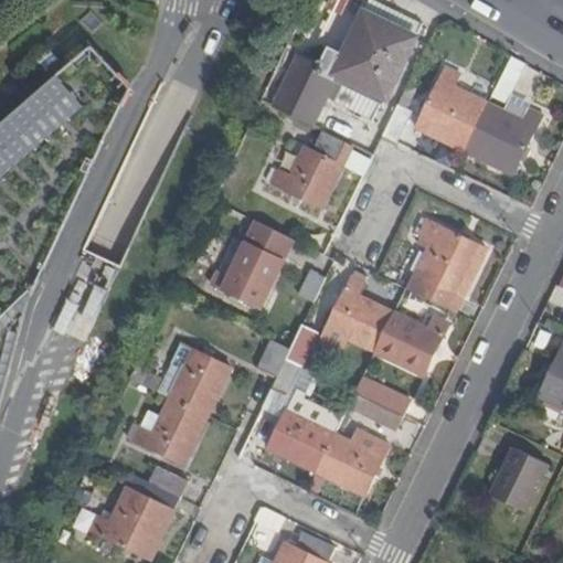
[(316,68),(283,51),(261,98),(301,119),(324,75),(332,80),(336,74),(385,97),(423,22),(395,9),(376,0),(368,0),(343,53),(328,45),(316,68)]
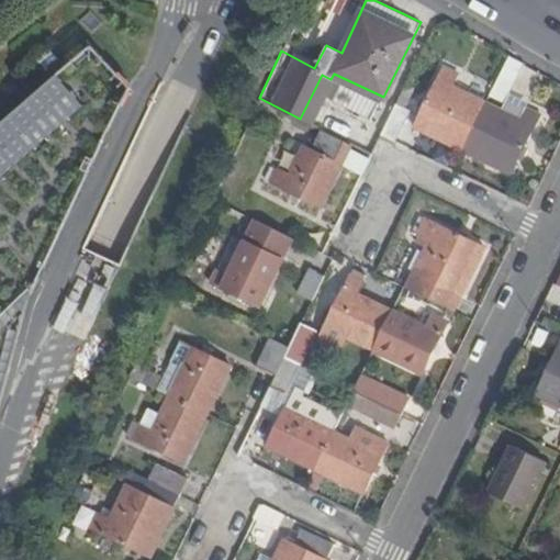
[(457,73),(443,65),(414,125),(462,148),(484,102),(458,89),(462,79),(456,75),(457,73)]
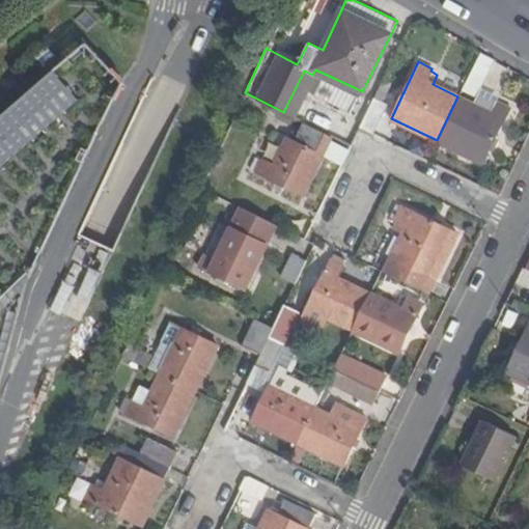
[(0,169),(77,100),(51,74),(0,116),(0,169)]
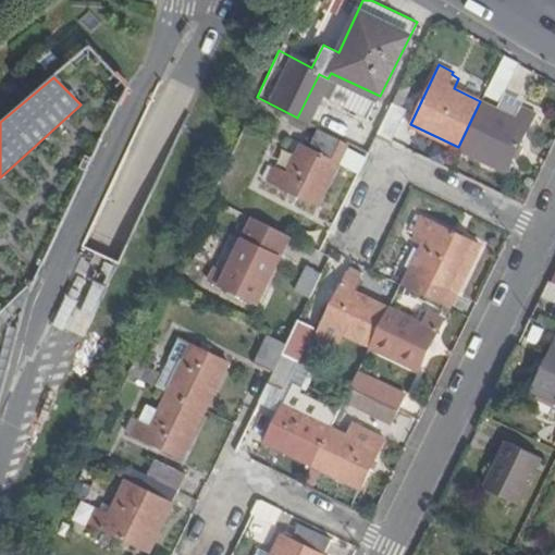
[(495,108),(480,101),(458,147),(506,170),(533,111),(502,96),(495,108)]
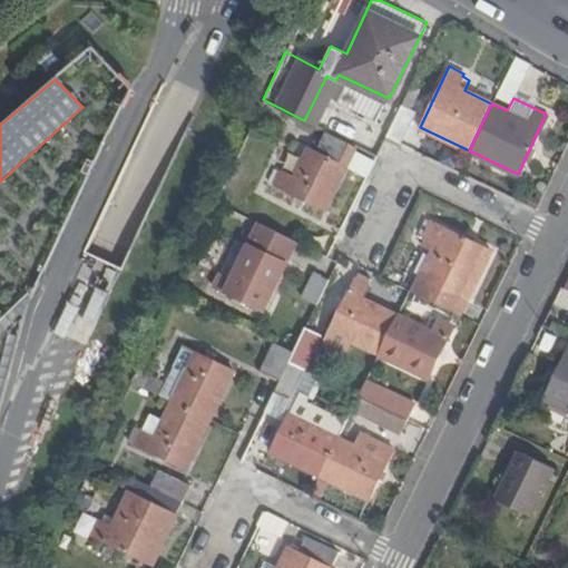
[(281,172),(273,168),(267,180),(324,208),(345,165),(365,176),(373,160),(353,148),(355,145),(325,130),(315,152),(309,147),(294,176),(282,169),(281,172)]
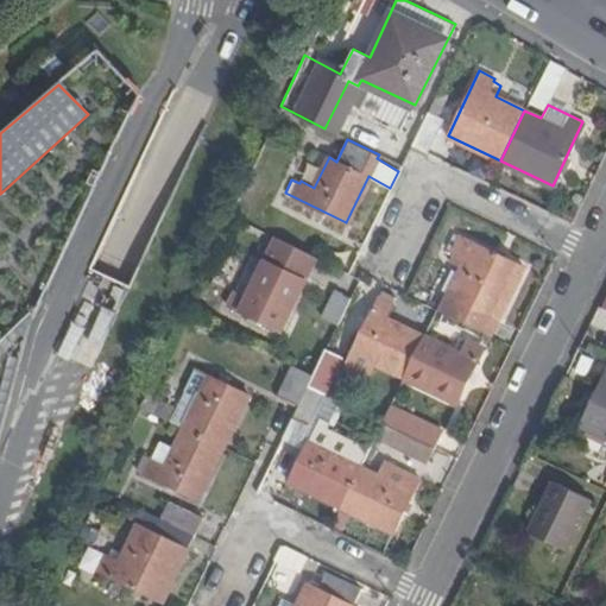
[(453,232),(444,247),(453,252),(448,259),(461,266),(440,310),(490,335),(523,266),(453,232)]
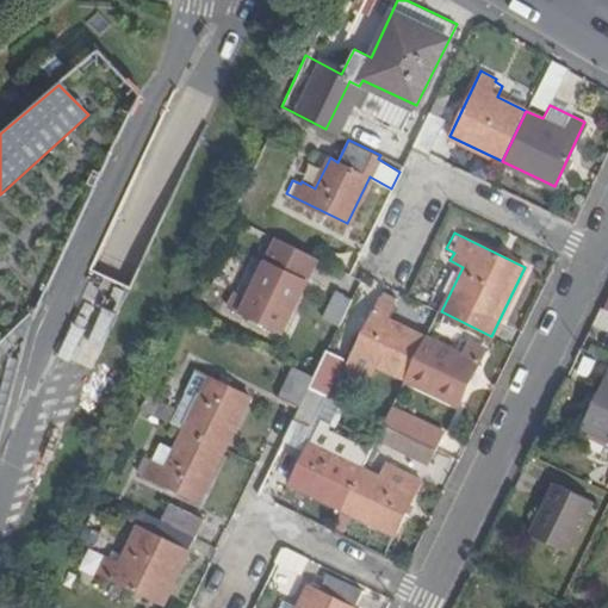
[(316,258),(275,237),(246,298),(233,291),(225,306),(279,333),(316,258)]
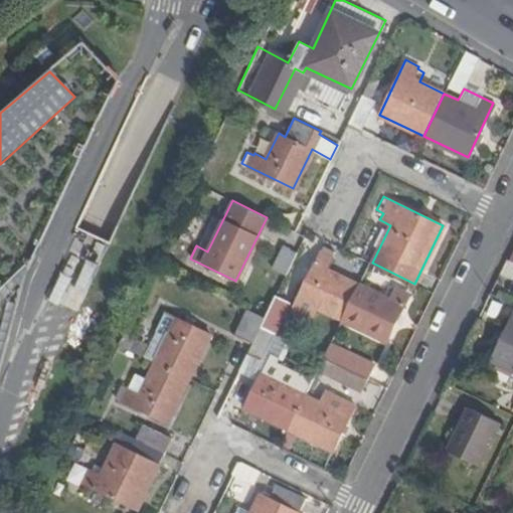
[(296,250),(284,245),(273,269),(285,275),(296,250)]
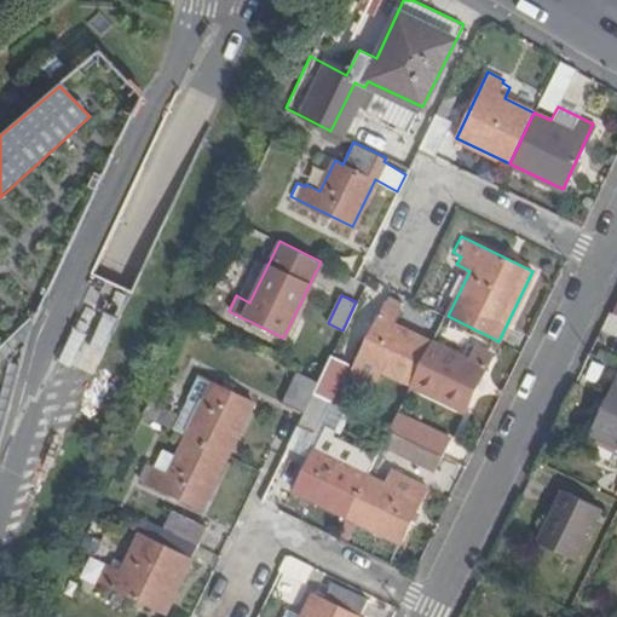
[(402,301),(387,295),(357,357),(410,382),(431,341),(393,323),(399,310),(398,310),(402,301)]
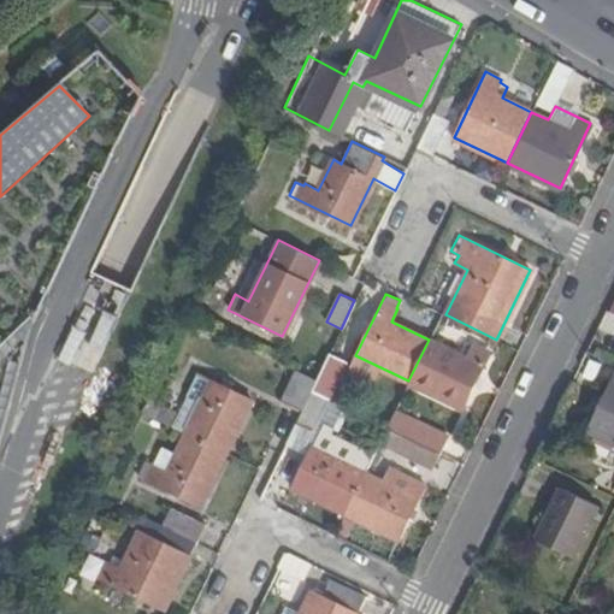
[(458,354),(429,340),(408,381),(461,406),(488,350),(464,340),(458,354)]
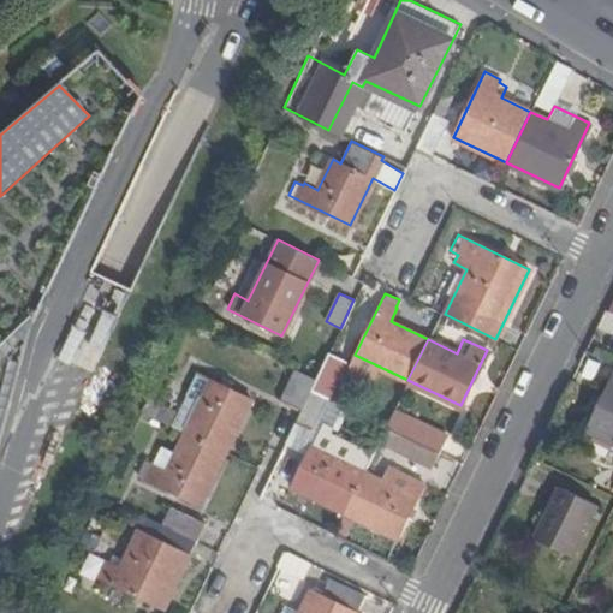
[(345,361),(328,352),(315,380),(310,390),(326,398),(328,399),(345,361)]
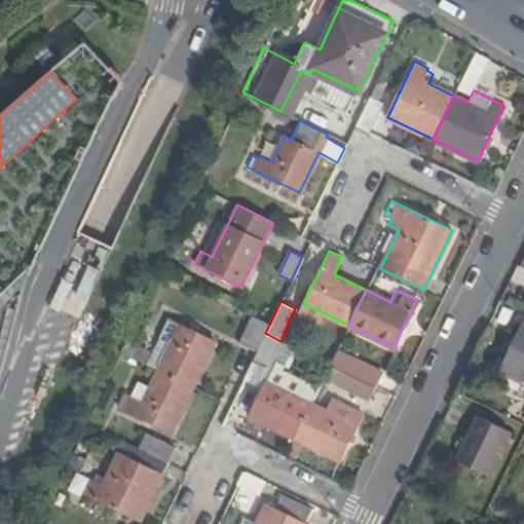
[(215,340),(167,317),(161,332),(151,351),(146,364),(155,368),(193,386),(215,340)]
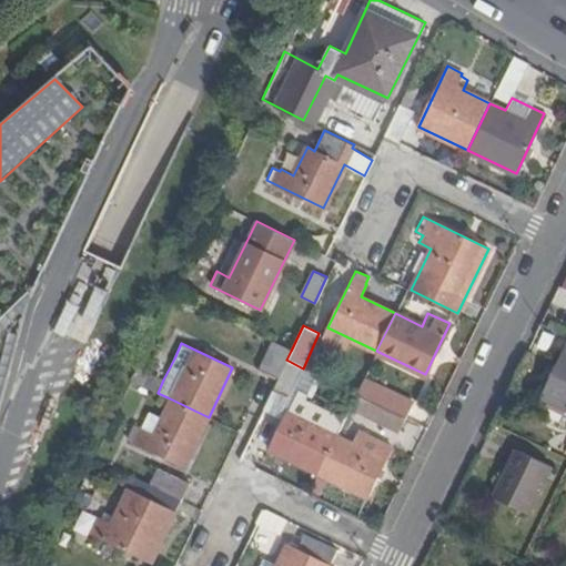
[(565,353),(564,352),(557,367),(552,365),(547,375),(552,377),(542,397),(565,408),(565,353)]
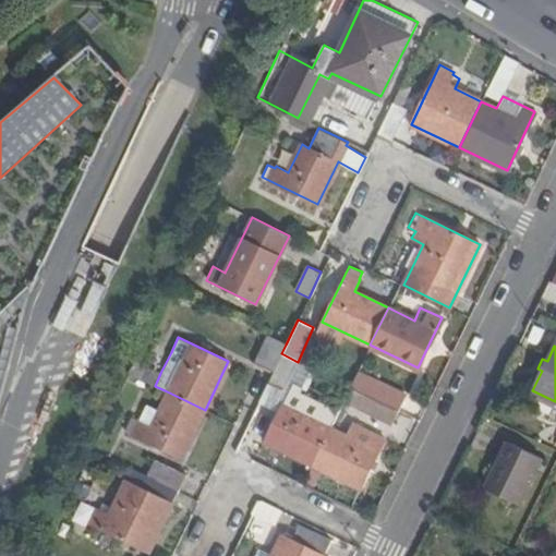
[(295,361),(281,353),(273,371),(267,383),(282,389),(295,361)]
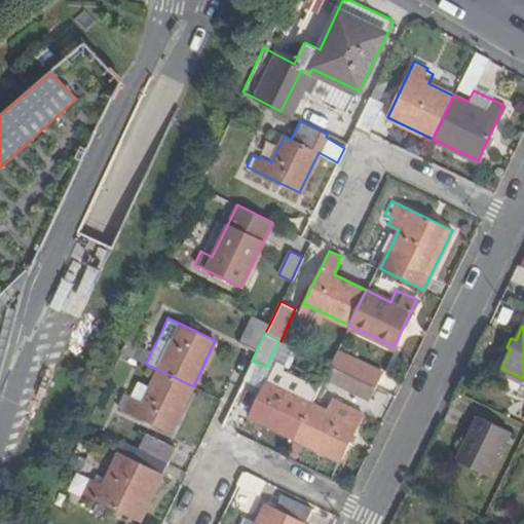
[(138,344),(126,338),(120,351),(132,357),(138,344)]
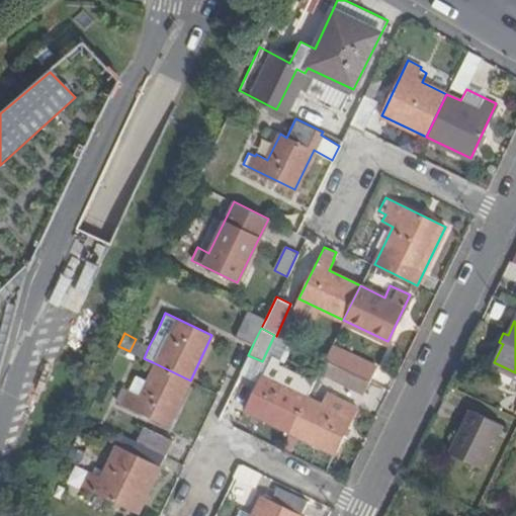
[(149,346),(136,339),(130,351),(144,358),(149,346)]
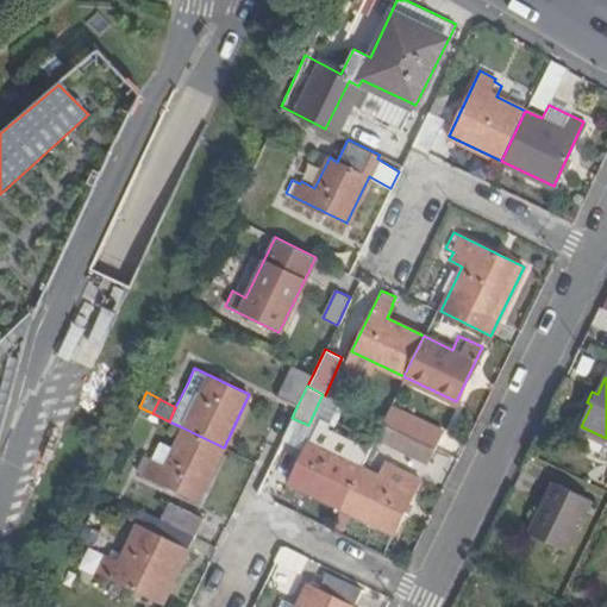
[(389,406),(382,421),(435,446),(442,431),(389,406)]
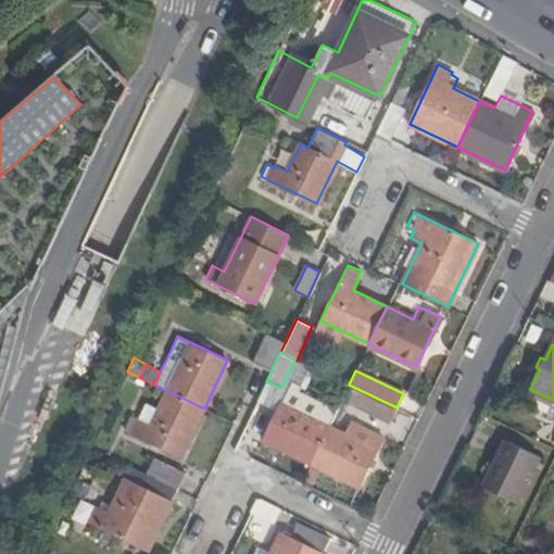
[(302,388),(290,382),(264,440),(311,463),(328,426),(310,416),(315,405),(300,398),(301,397),(299,395),(302,388)]
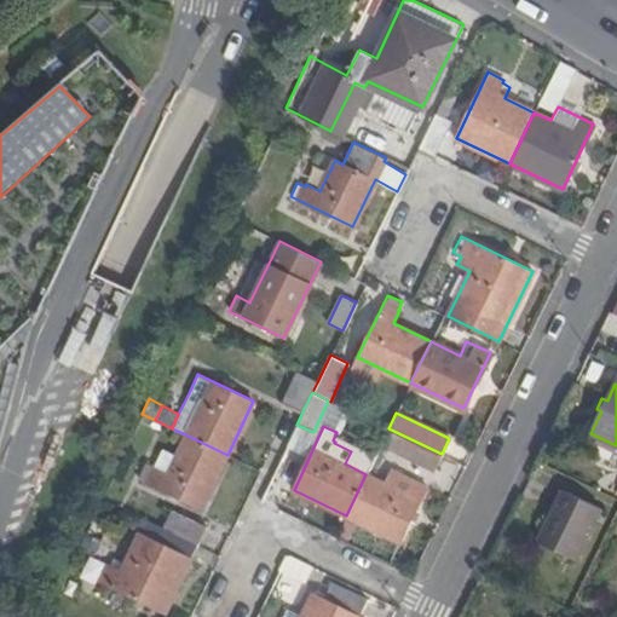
[(442,454),(388,428),(381,443),(434,470),(442,454)]
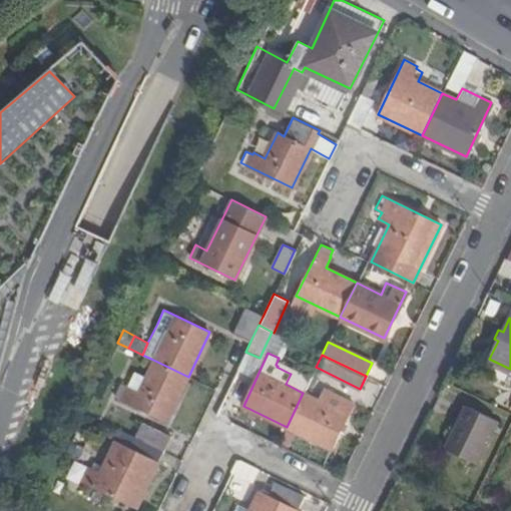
[(188,377),(151,359),(143,376),(133,372),(120,398),(166,421),(188,377)]
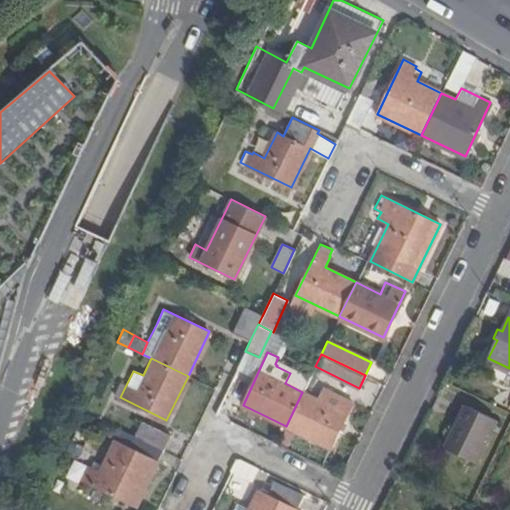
[(316,399),(302,392),(286,426),(330,447),(352,402),(322,387),(316,399)]
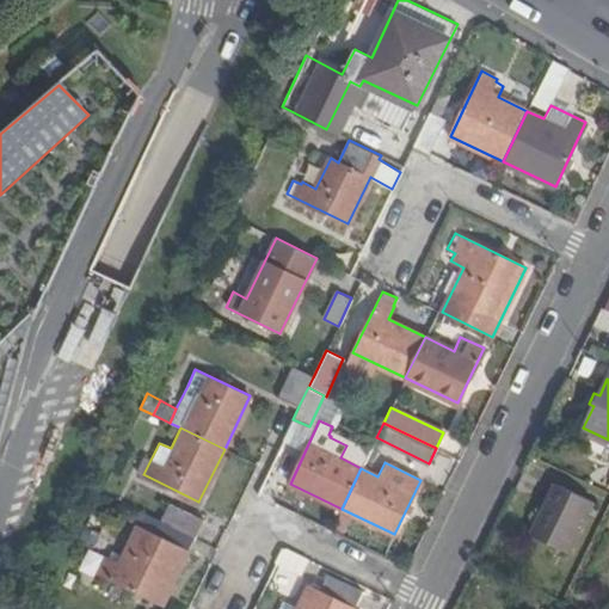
[(554,483),(529,535),(567,553),(591,502),(554,483)]
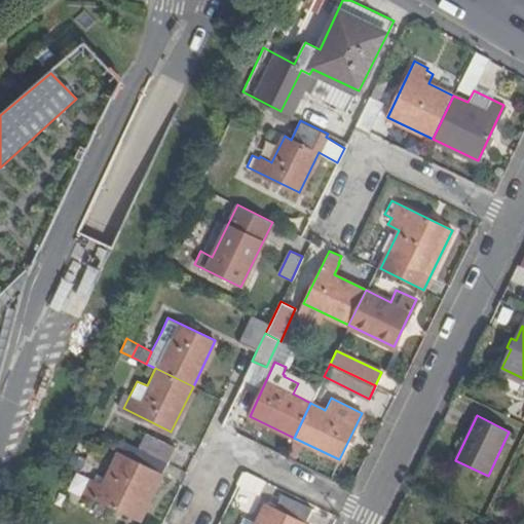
[(174,446),(145,433),(137,448),(166,461),(174,446)]
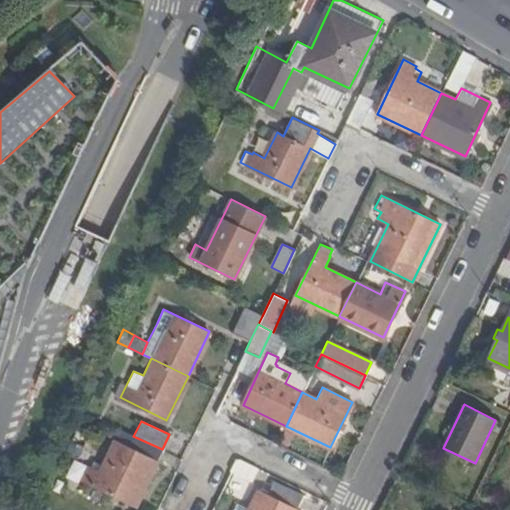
[(133,436),(120,429),(102,465),(93,461),(90,467),(88,466),(81,480),(135,506),(162,449),(133,436)]
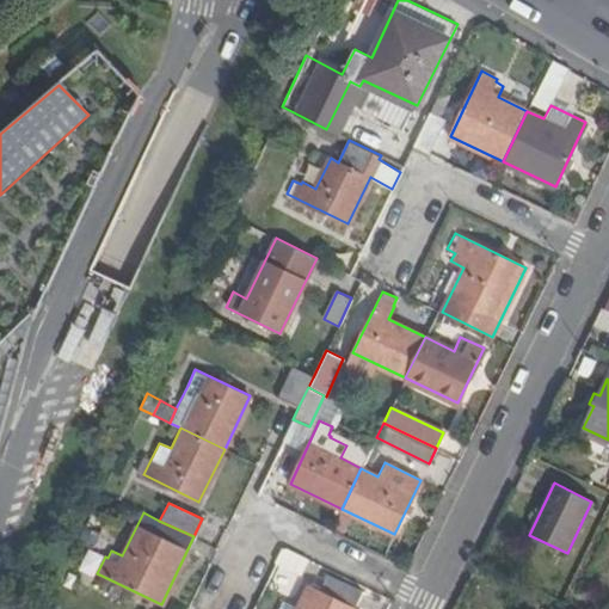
[(282,548),(276,561),(299,572),(306,558),(285,548),(284,551),(282,548)]
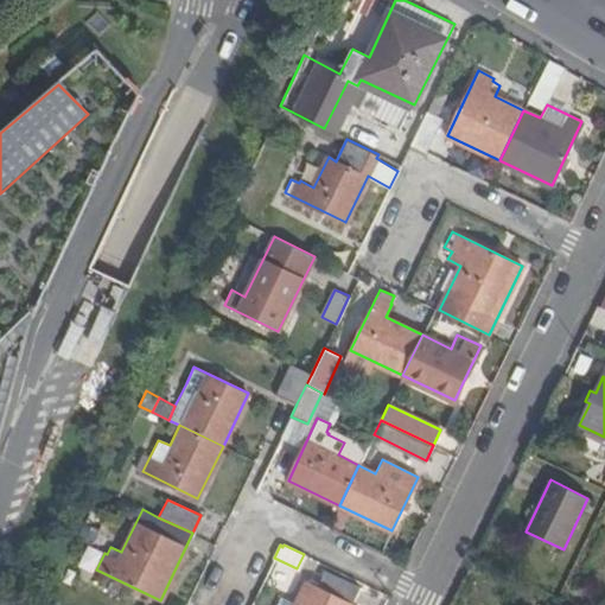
[(281,597),(276,604),(354,604),(350,604),(358,586),(324,571),(317,587),(305,581),(294,604),(281,597)]
